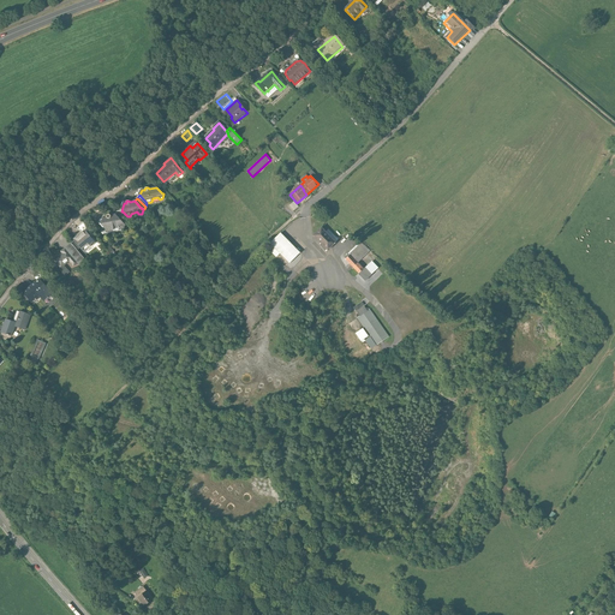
[(294,202),(288,206),(293,212),(298,207),(294,202)]
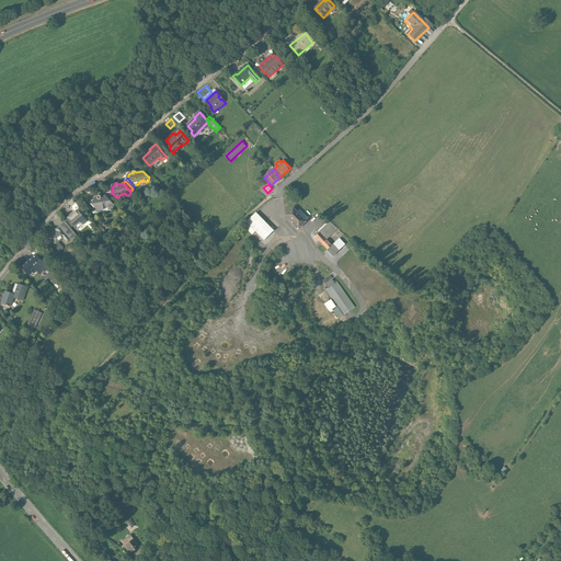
[(116,197),(112,193),(111,193),(106,193),(105,196),(114,206),(119,205),(119,202),(116,197)]
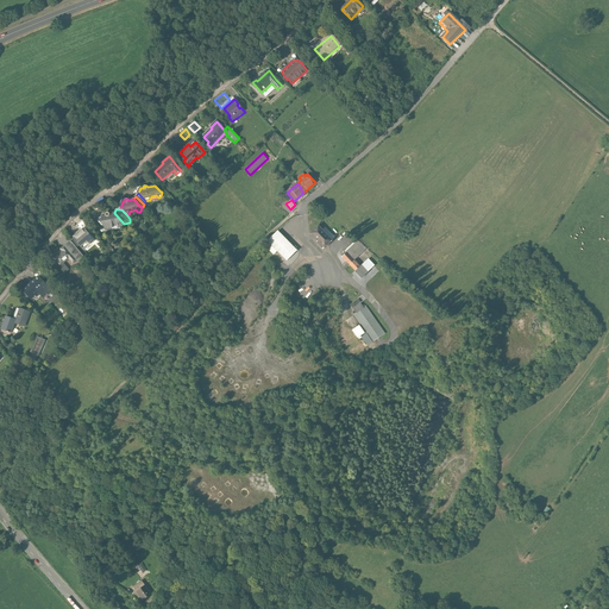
[(114,213),(110,214),(108,213),(106,213),(106,215),(104,215),(101,223),(108,230),(111,228),(112,226),(117,225),(119,227),(123,227),(124,224),(114,213)]
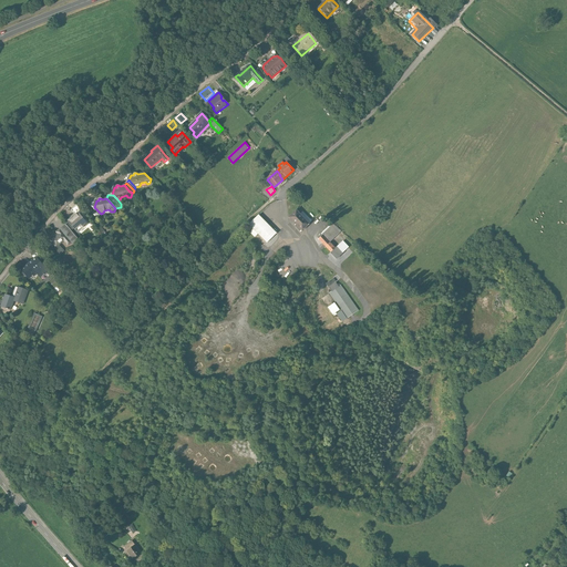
[(82,210),(76,205),(71,210),(75,215),(76,216),(79,213),(82,210)]
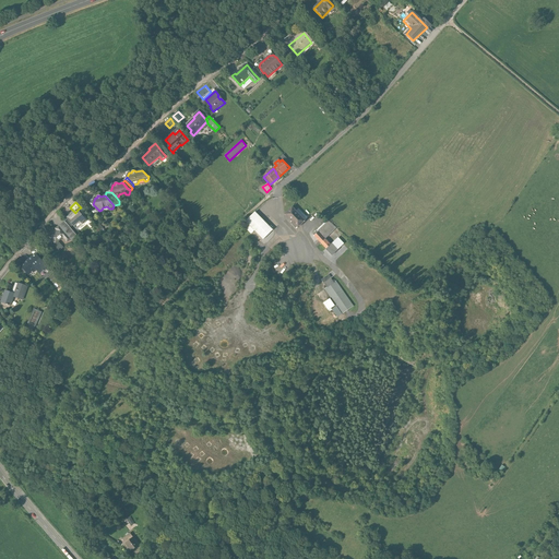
[(305,221),(293,207),(285,214),(297,228),(305,221)]
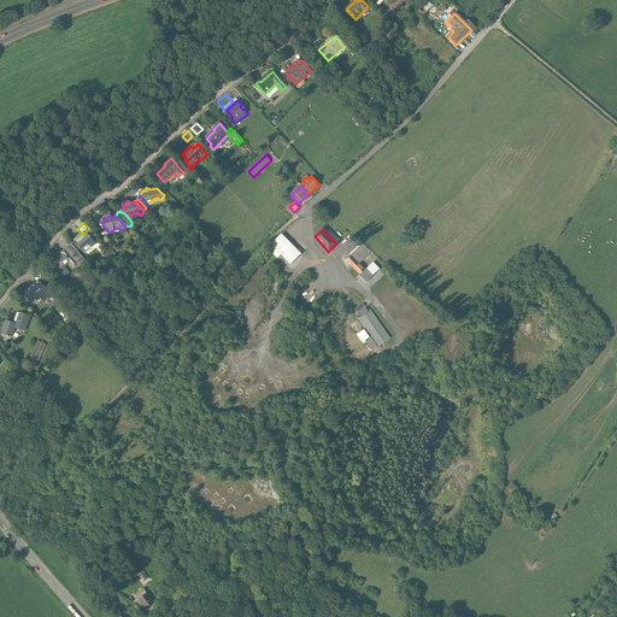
[(97,244),(86,231),(83,235),(82,234),(76,239),(77,239),(75,241),(82,251),(88,246),(90,248),(97,244)]
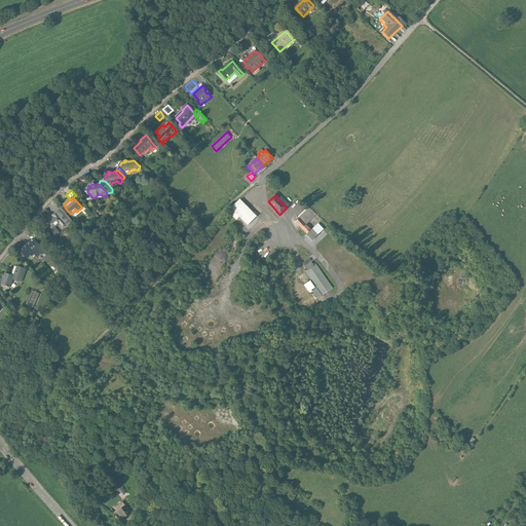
[(257,217),(239,199),(231,209),(248,225),(257,217)]
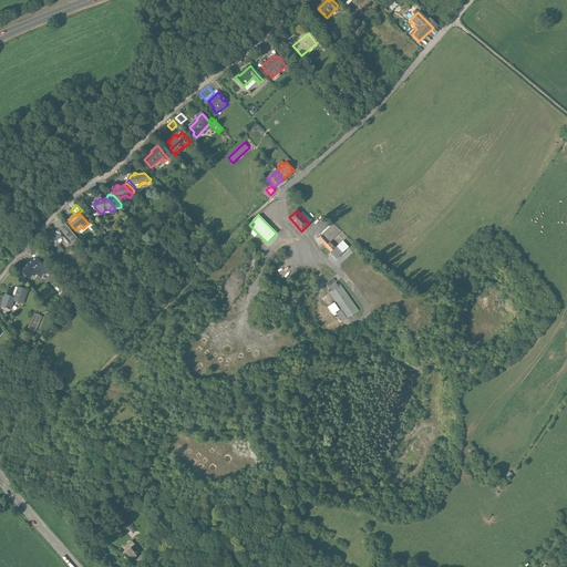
[(65,224),(57,233),(58,234),(50,240),(52,243),(50,244),(52,248),(54,246),(55,247),(55,250),(59,254),(63,250),(59,245),(64,241),(68,246),(72,243),(73,245),(79,239),(65,224)]
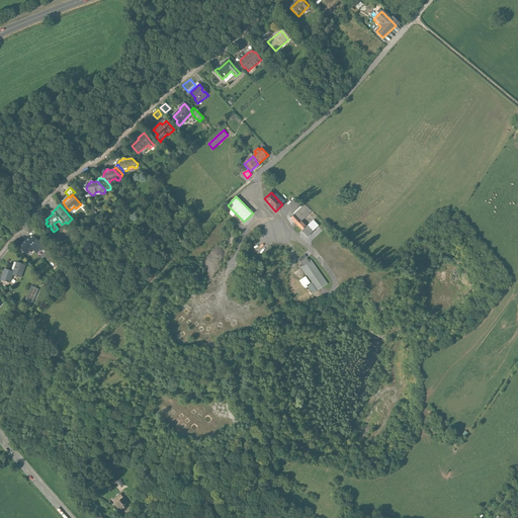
[(303,204),(289,217),(301,231),(306,227),(301,222),(311,212),(303,204)]
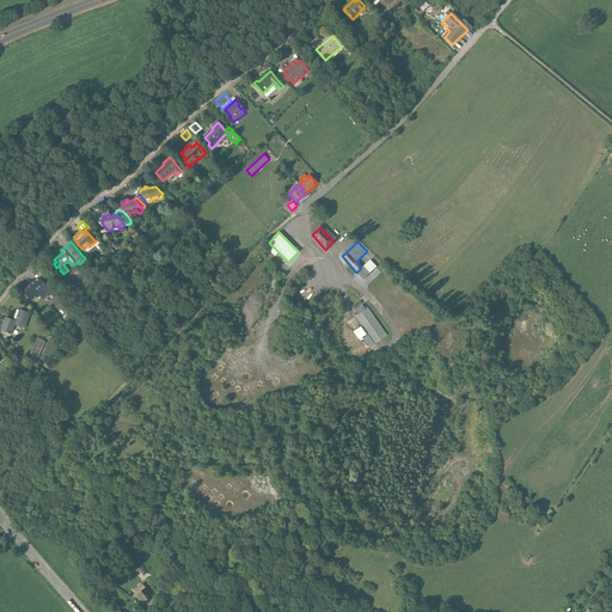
[(362,265),(369,273),(377,267),(369,259),(362,265)]
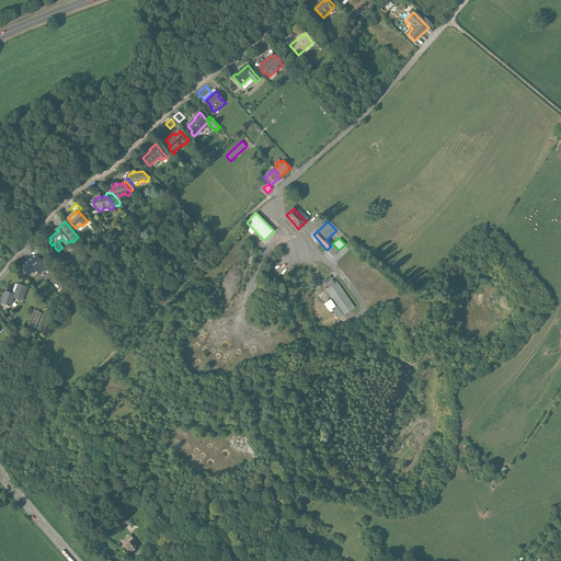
[(36,249),(32,244),(26,249),(31,253),(36,249)]
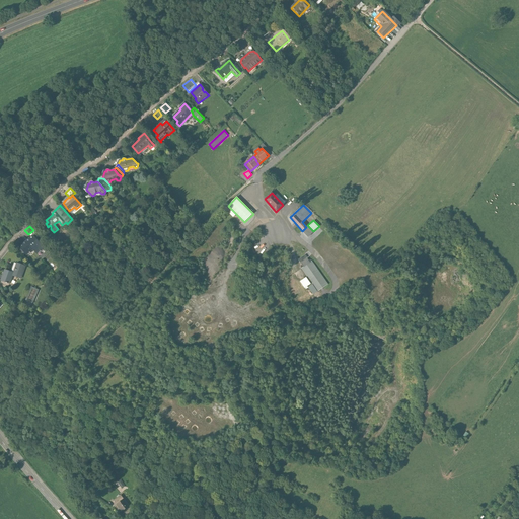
[(44,248),(33,236),(26,242),(33,249),(36,254),(41,251),(44,248)]
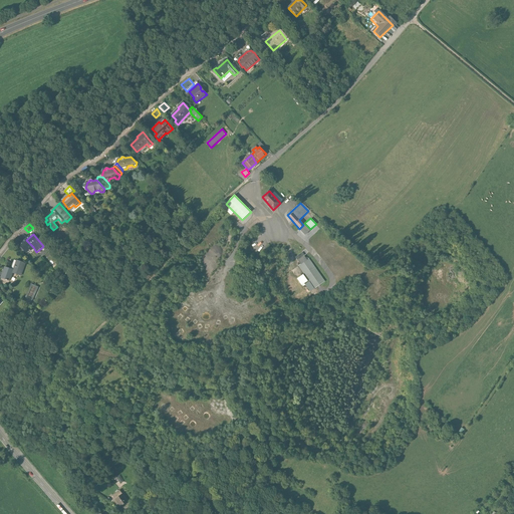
[(33,247),(26,240),(20,245),(25,251),(27,253),(29,250),(30,251),(30,250),(33,247)]
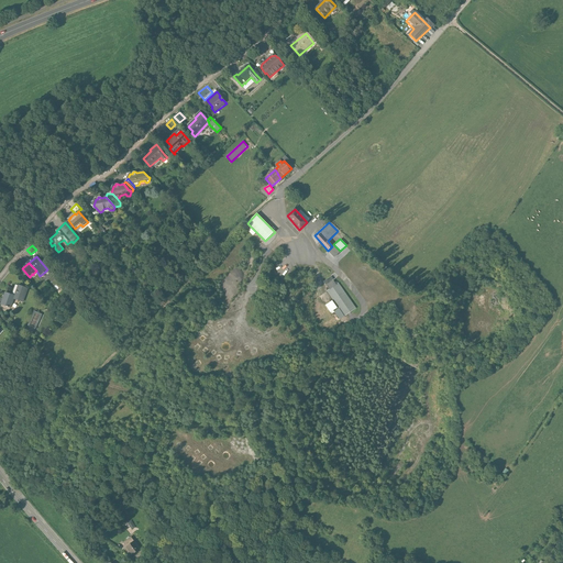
[(28,275),(22,268),(19,271),(25,277),(28,275)]
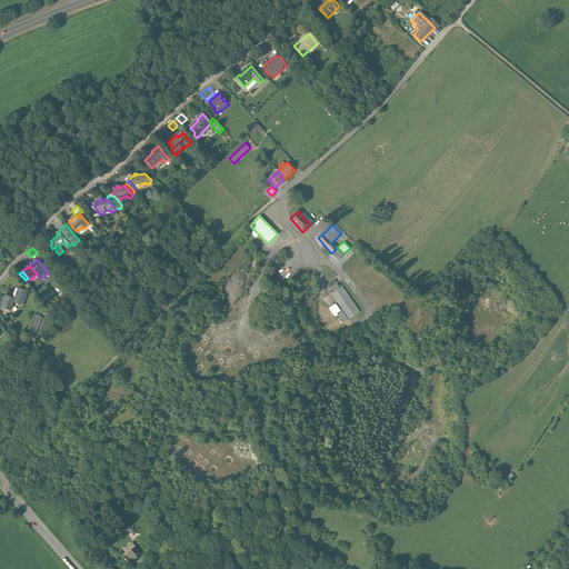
[(359,312),(341,287),(339,288),(337,283),(329,289),(332,292),(330,295),(348,320),(359,312)]
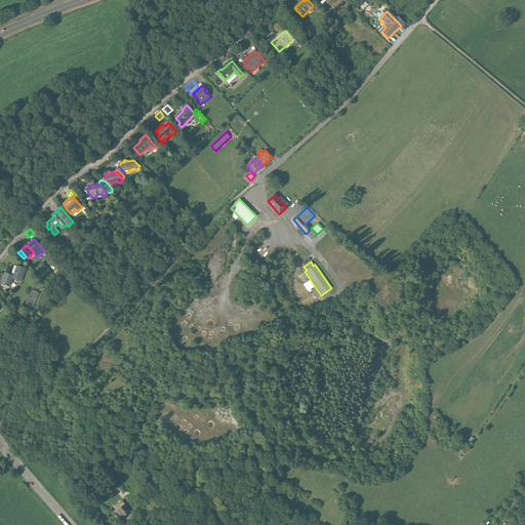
[(14,277),(5,273),(1,284),(6,285),(6,286),(7,286),(9,287),(12,279),(22,282),(26,270),(17,267),(14,277)]
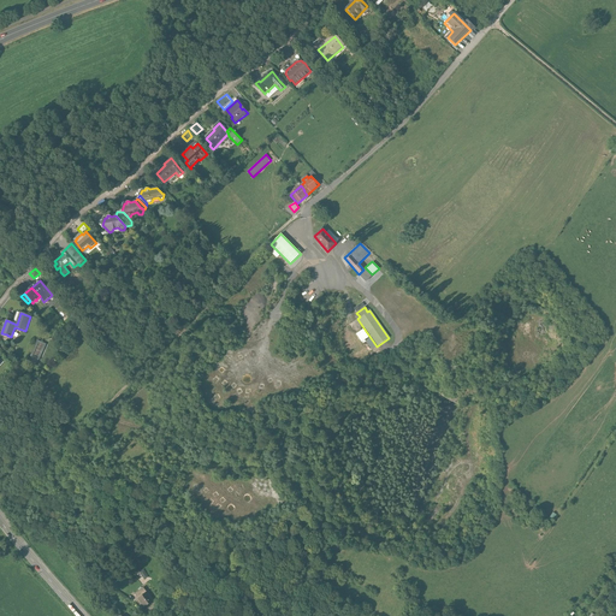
[(39,342),(31,356),(40,360),(46,345),(39,342)]
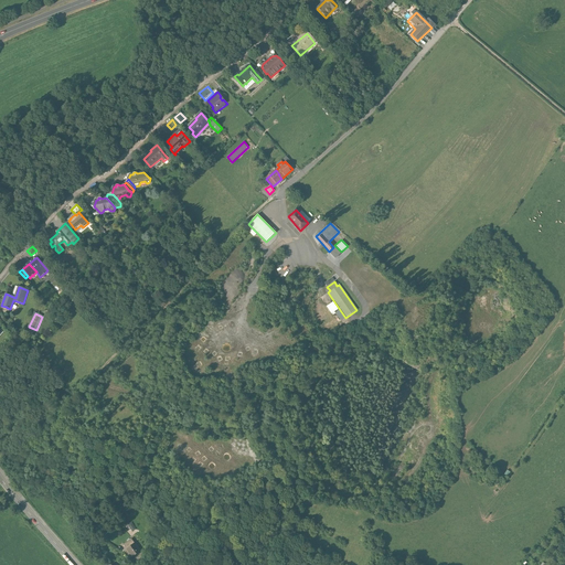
[(124,545),(127,548),(135,542),(131,539),(124,545)]
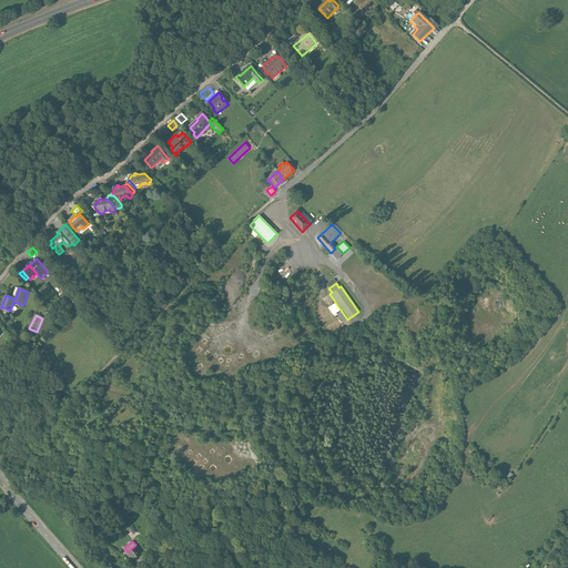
[(127,553),(133,560),(142,554),(135,545),(128,551),(127,553)]
